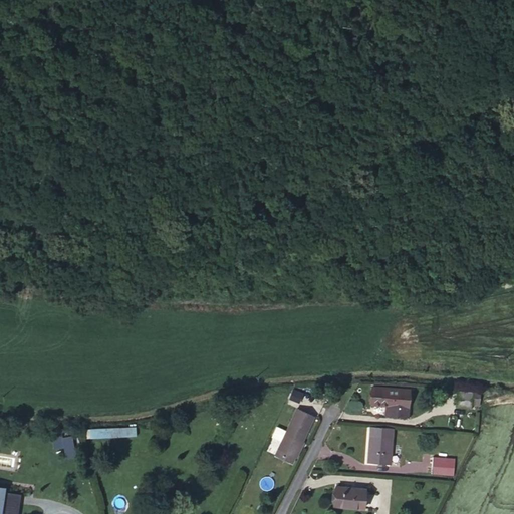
[(391,403),(392,387),(373,386),(372,402),(391,403)]
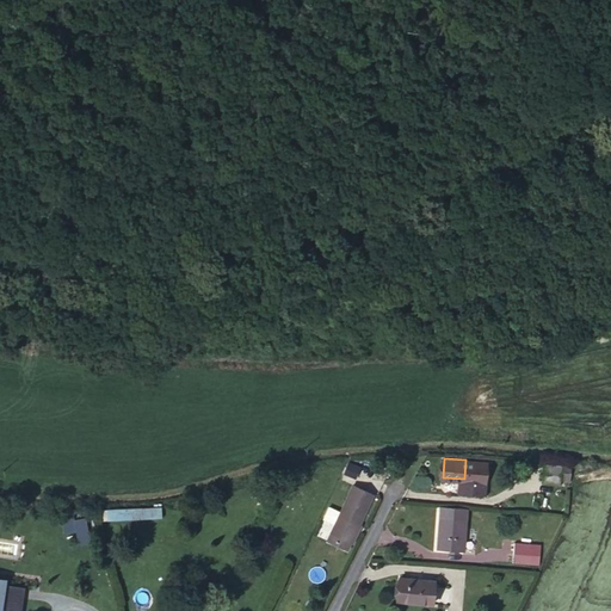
[(491,462),(466,460),(464,479),(463,492),(487,494),(491,462)]
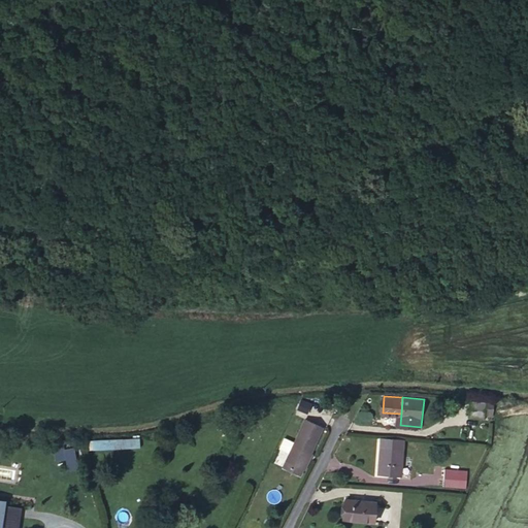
[(488,399),(469,397),(467,414),(485,416),(488,399)]
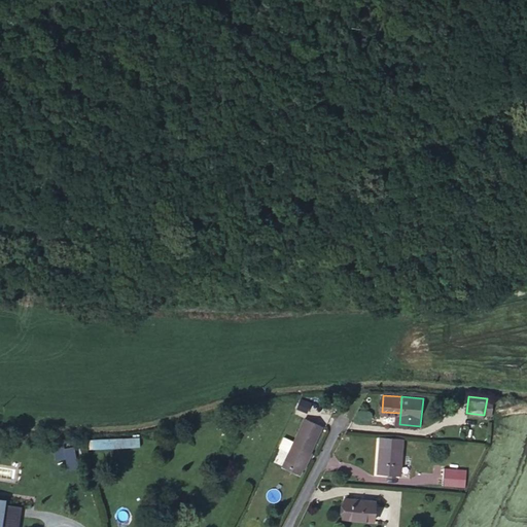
[(296,409),(307,414),(311,402),(301,398),(296,409)]
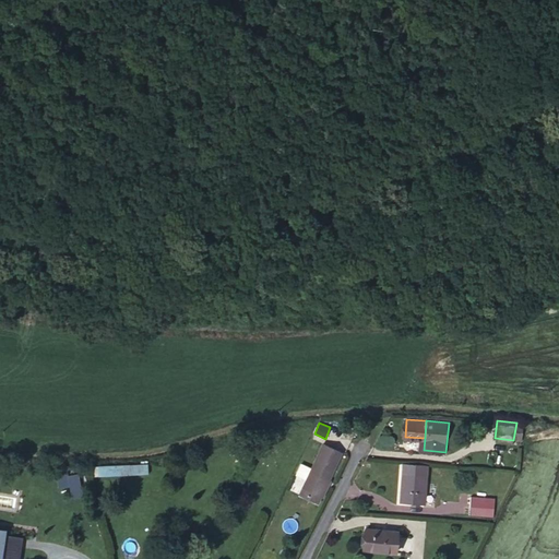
[(322,450),(340,459),(345,448),(326,439),(322,450)]
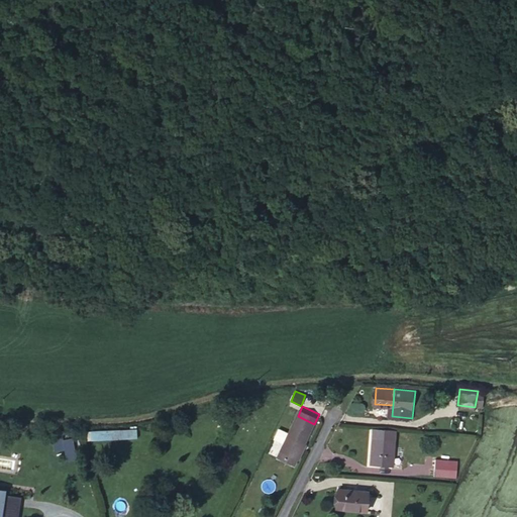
[(314,424),(298,416),(292,429),(287,440),(287,441),(303,448),(314,424)]
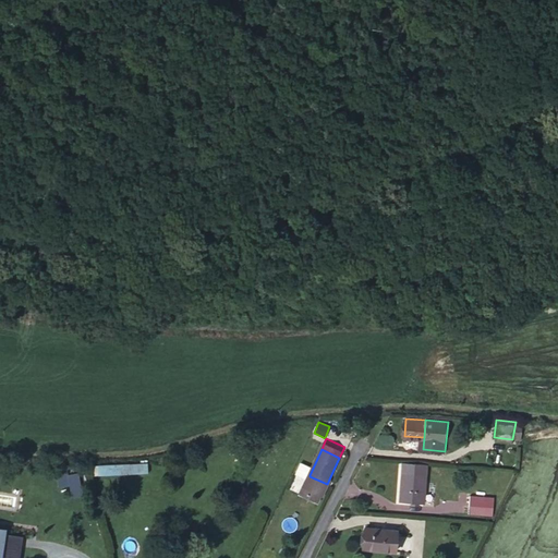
[(315,463),(305,459),(300,471),(310,475),(315,463)]
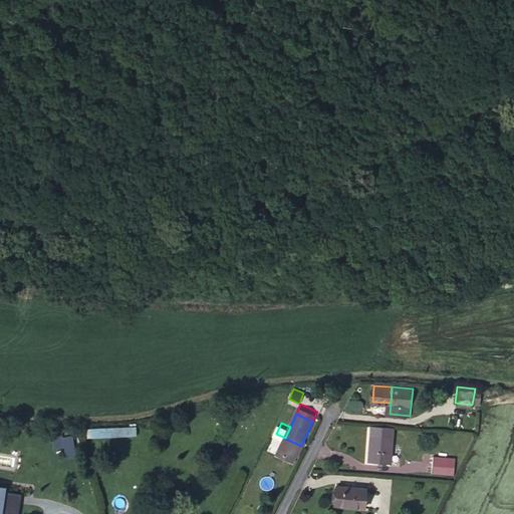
[(137,428),(86,428),(86,438),(137,438),(137,428)]
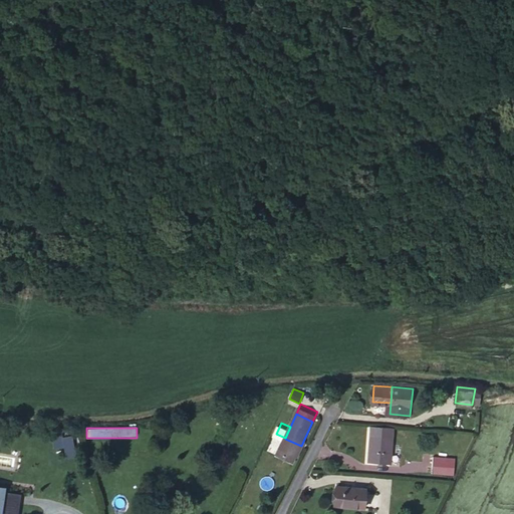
[(390,433),(367,432),(365,458),(389,460),(390,433)]
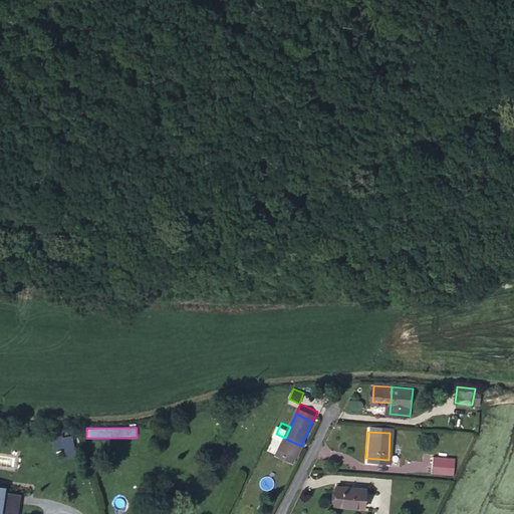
[(301,446),(285,439),(279,451),(295,458),(301,446)]
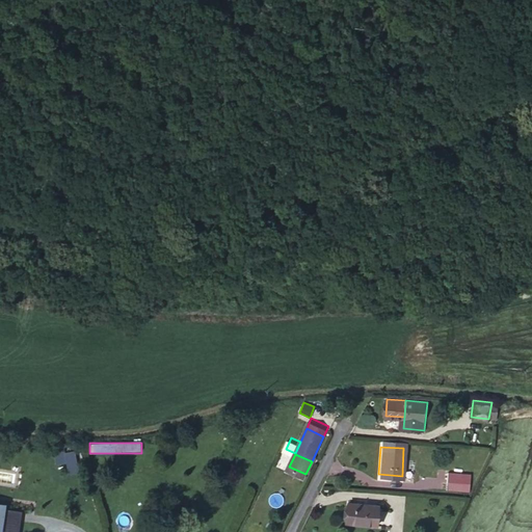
[(457,479),(443,478),(442,486),(456,487),(457,479)]
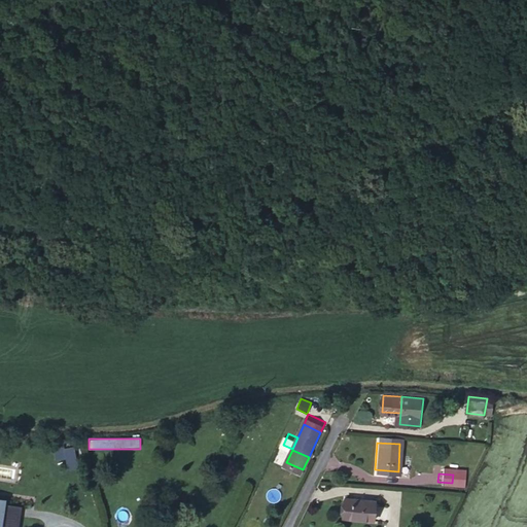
[(371,496),(342,495),(340,515),(370,517),(371,496)]
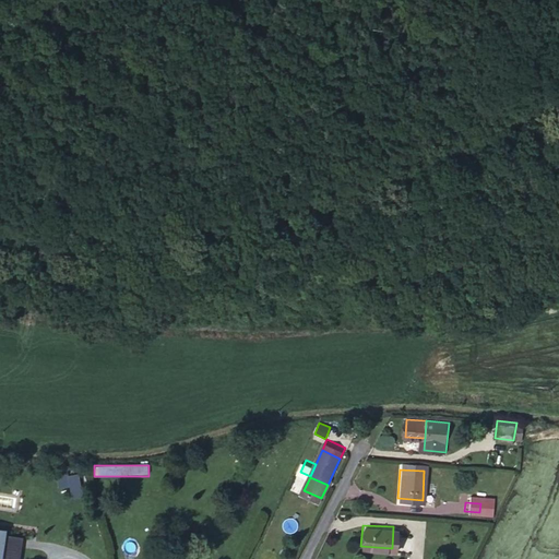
[(21,558),(23,537),(8,536),(8,531),(0,530),(0,558),(21,558)]
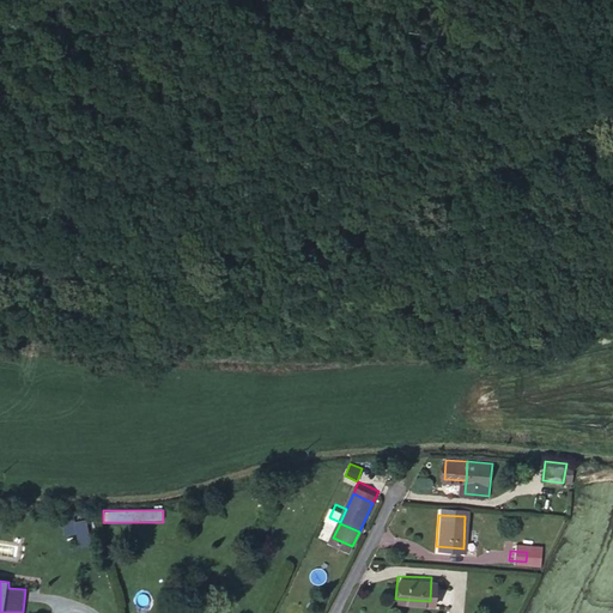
All buildings are outlined.
